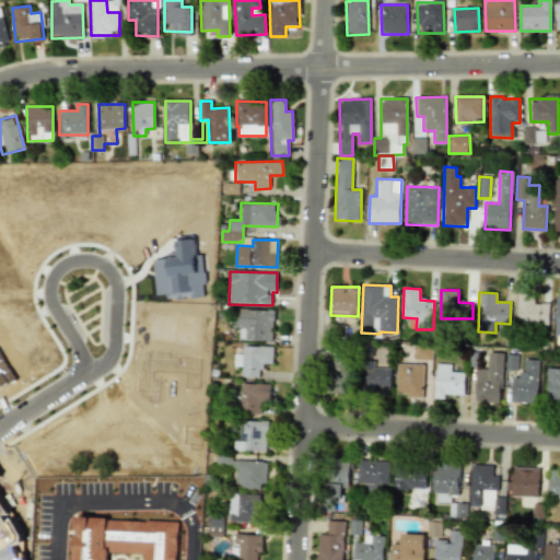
[(534,294),(517,293),(516,325),(548,326),(548,303),(534,303),(534,294)]
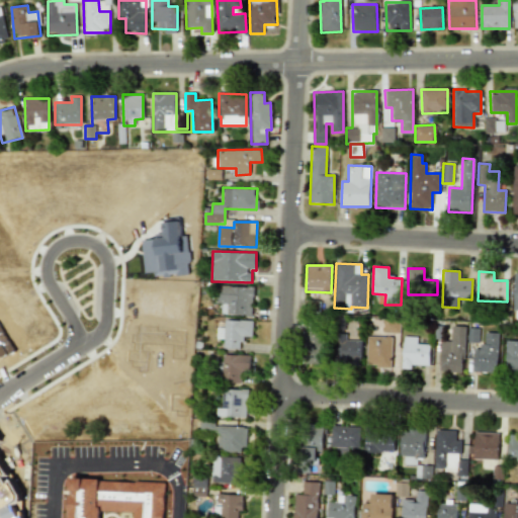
[(253,286),(218,285),(218,304),(222,304),(222,315),(252,316),(253,286)]
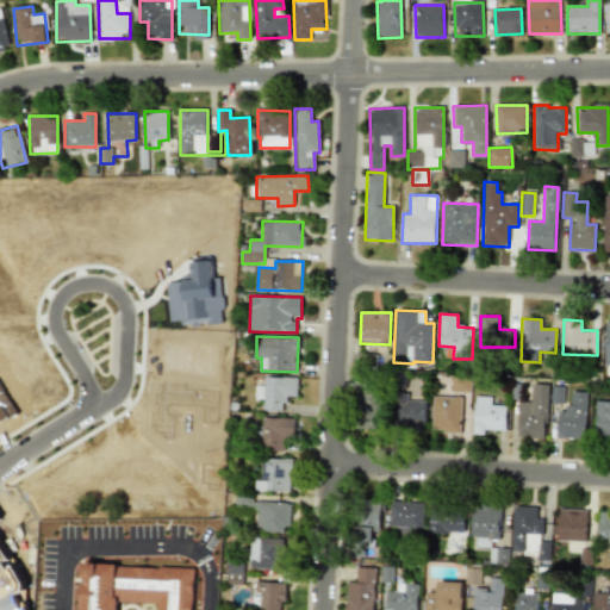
[(297,397),(297,378),(265,377),(265,386),(256,386),(256,399),(263,399),(263,411),(285,411),(285,397),(297,397)]
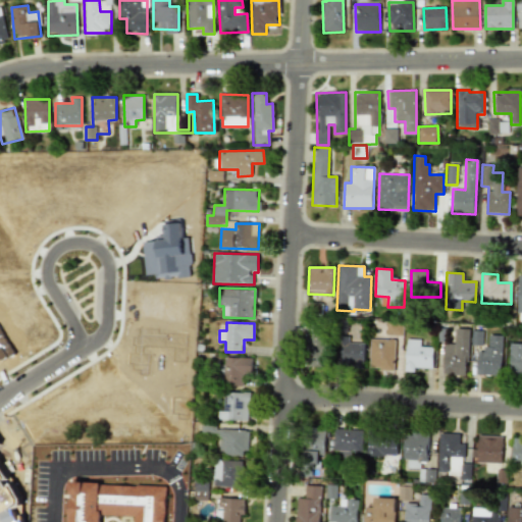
[(403,322),(386,322),(385,334),(403,335),(403,322)]
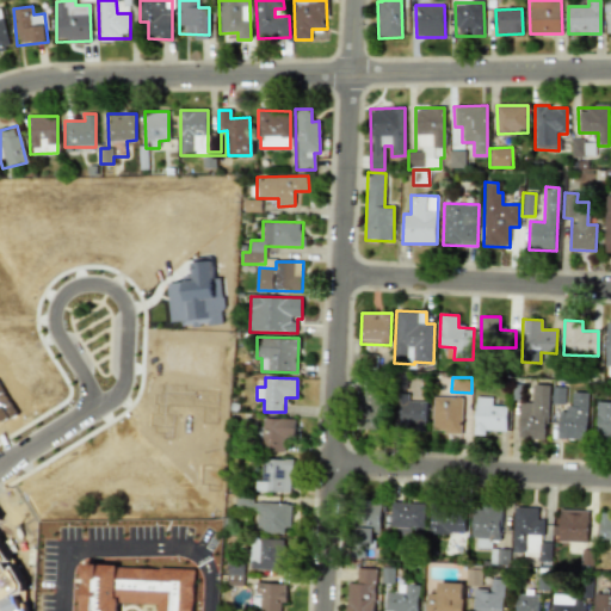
[(519,402),(518,438),(547,439),(548,386),(532,384),(532,402),(519,402)]
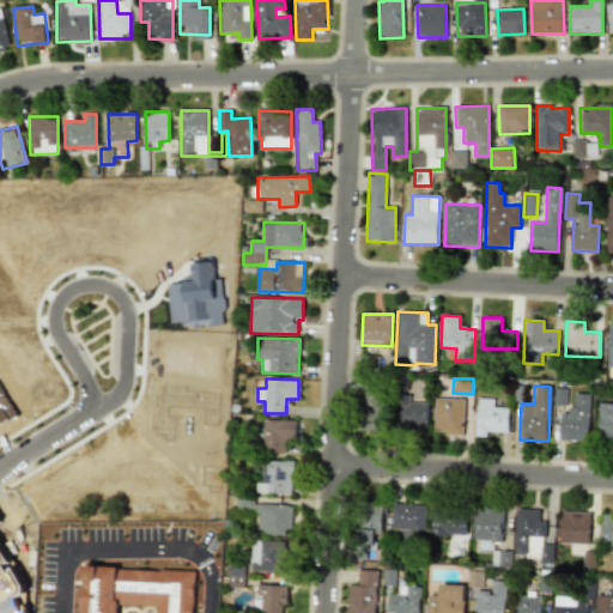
[(566,405),(566,389),(553,388),(553,405),(566,405)]
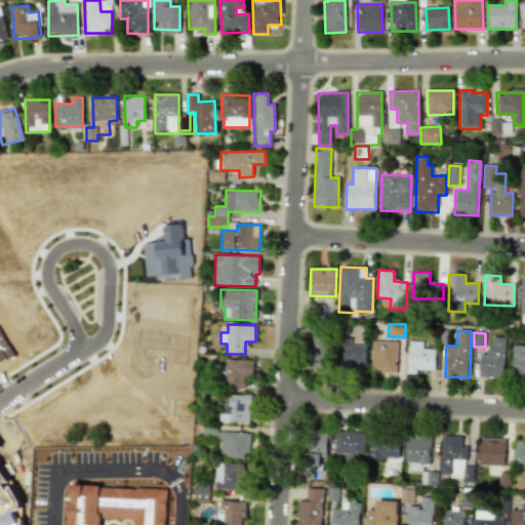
[(310,369),(327,368),(326,335),(309,335),(310,369)]
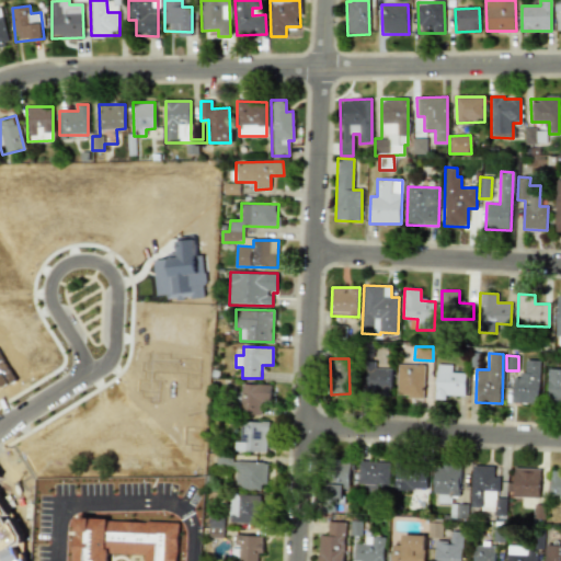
[(512,403),(538,404),(539,361),(523,359),(523,378),(513,378),(512,403)]
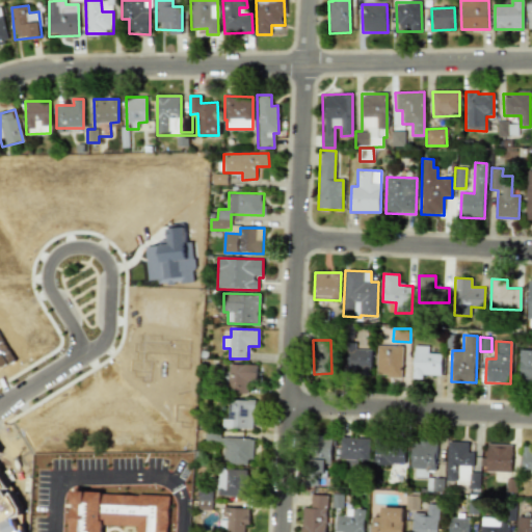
[(355,349),(355,343),(345,342),(344,372),(371,373),(372,349),(355,349)]
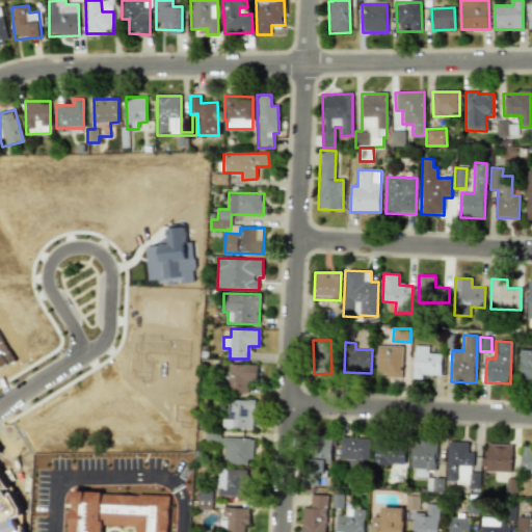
[(376,376),(401,377),(403,346),(377,345),(376,376)]
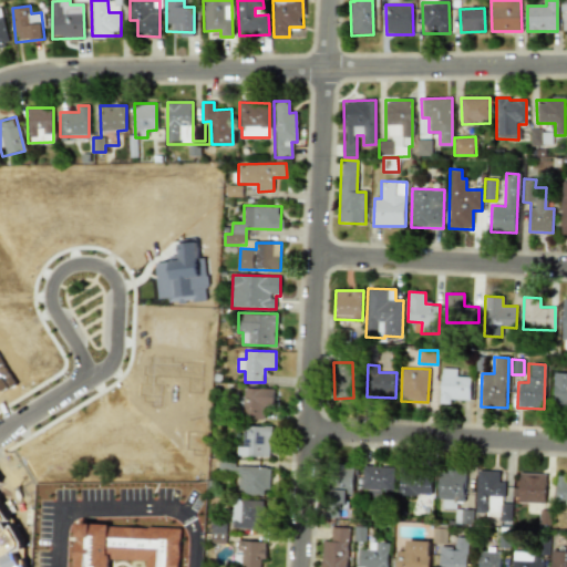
[(456,369),(441,368),(440,403),(449,404),(450,399),(470,400),(470,377),(456,377),(456,369)]
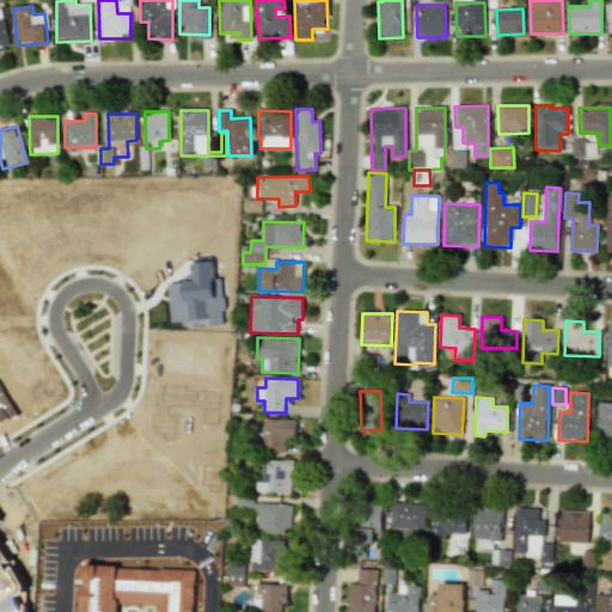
[(611,404),(597,404),(595,438),(611,438),(611,404)]
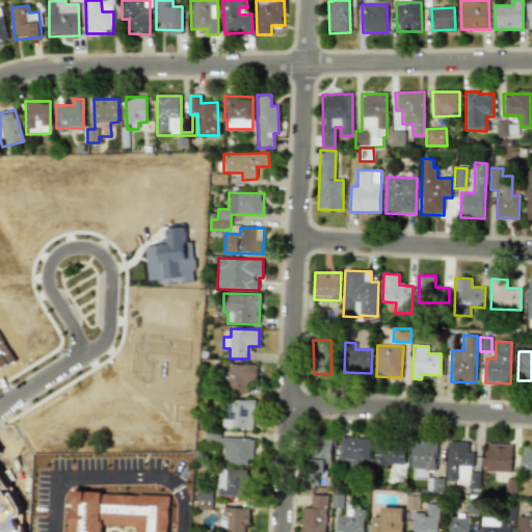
[(257,365),(230,365),(230,393),(247,394),(247,380),(257,381),(257,365)]
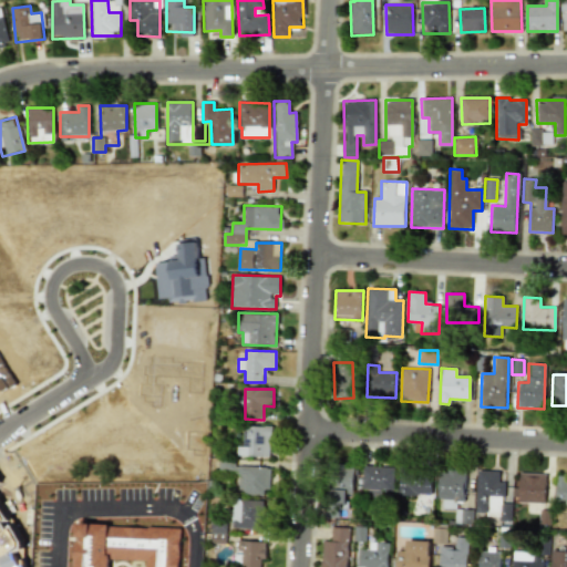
[(270,457),(270,426),(244,425),(243,446),(237,446),(237,456),(270,457)]
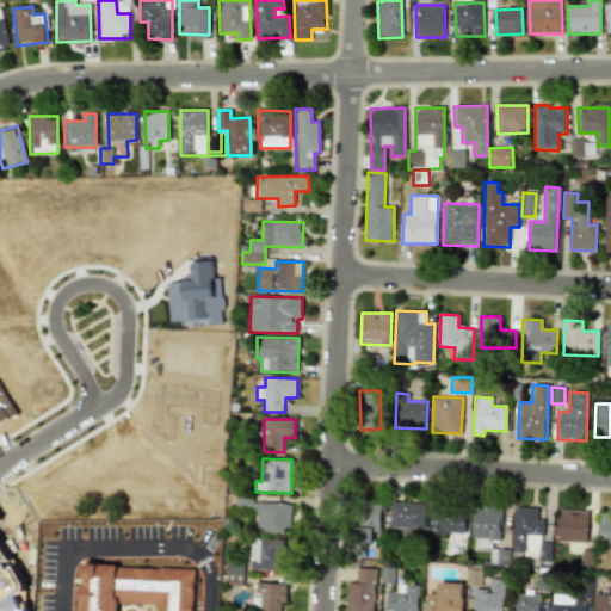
[(255,532),(289,534),(290,504),(255,503),(255,532)]
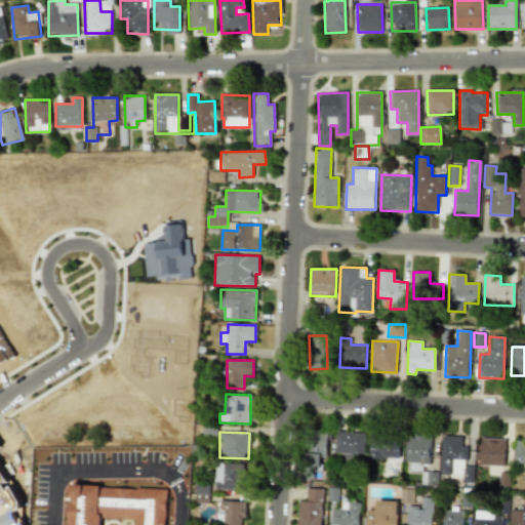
[(364,454),(364,433),(336,432),(335,453),(364,454)]
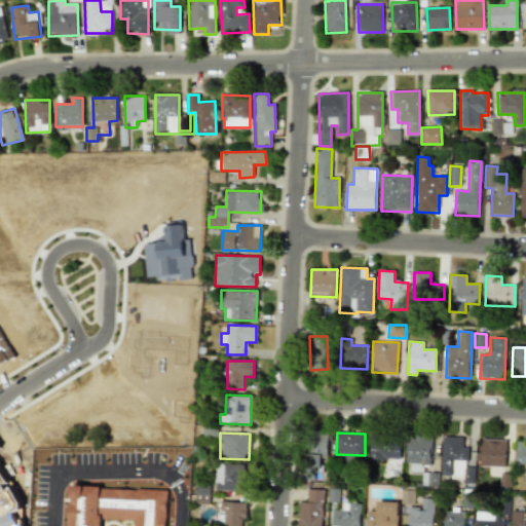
[(328,435),(307,434),(306,470),(324,471),(324,455),(328,455),(328,435)]
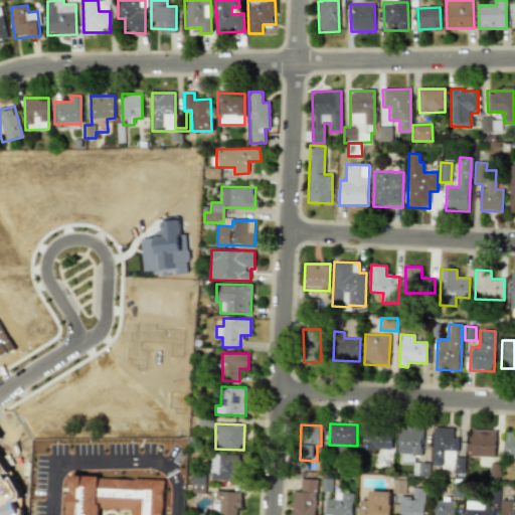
[(398,462),(413,462),(414,456),(421,456),(422,425),(399,425),(398,462)]
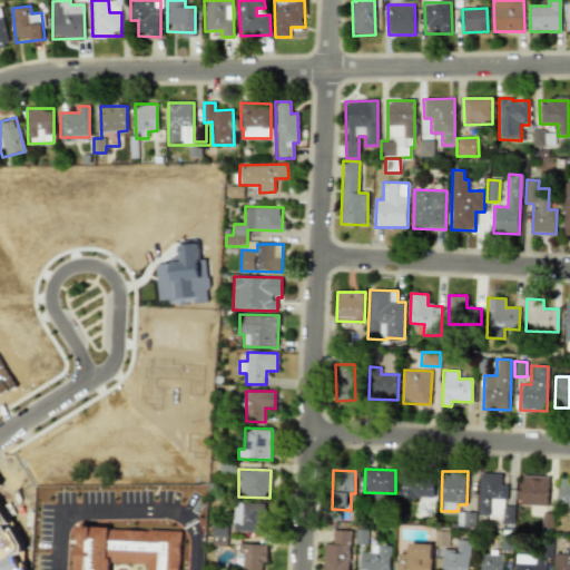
[(504,518),(505,484),(501,484),(502,473),(479,473),(478,517),(504,518)]
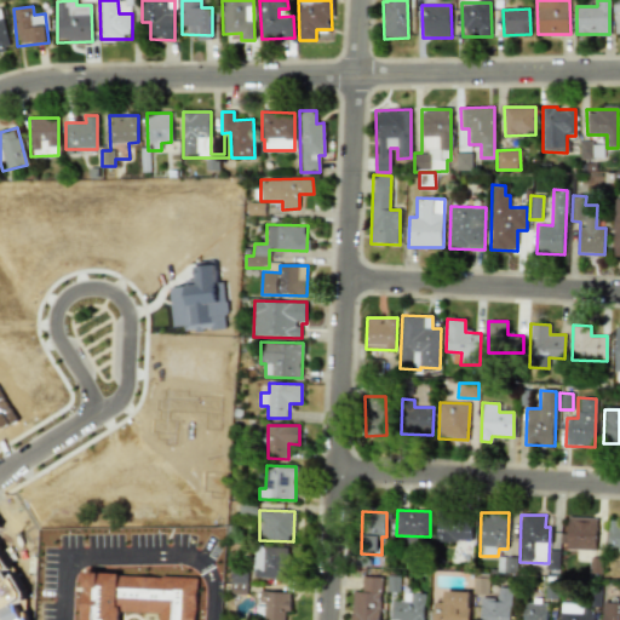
[(471,541),(472,517),(437,516),(436,541),(471,541)]
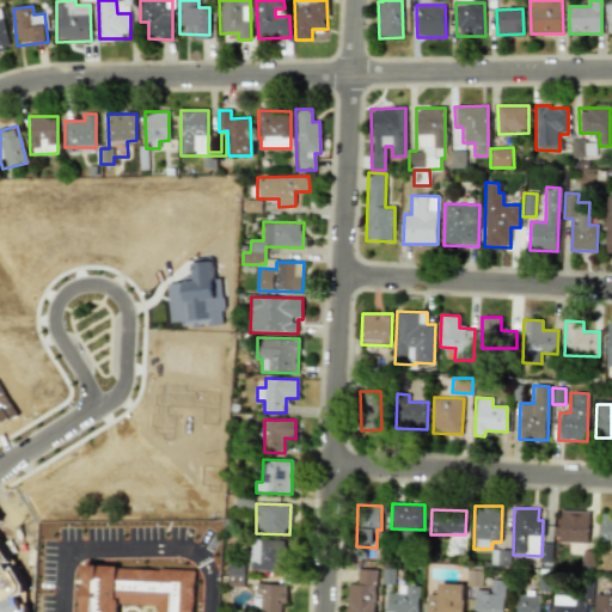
[(560,542),(587,543),(588,512),(560,510),(560,542)]
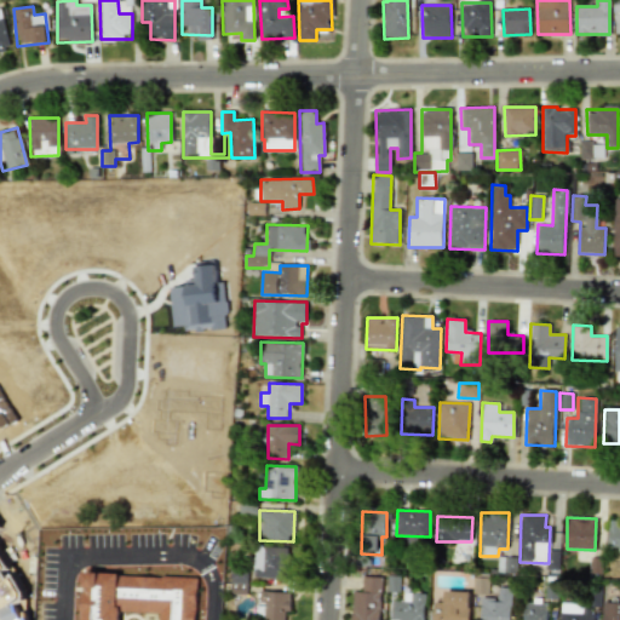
[(619,522),(608,522),(607,549),(619,549),(619,522)]
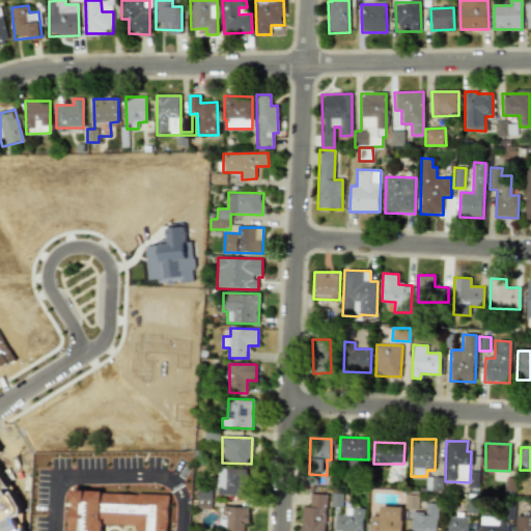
[(249,468),(219,468),(218,495),(249,495),(249,468)]
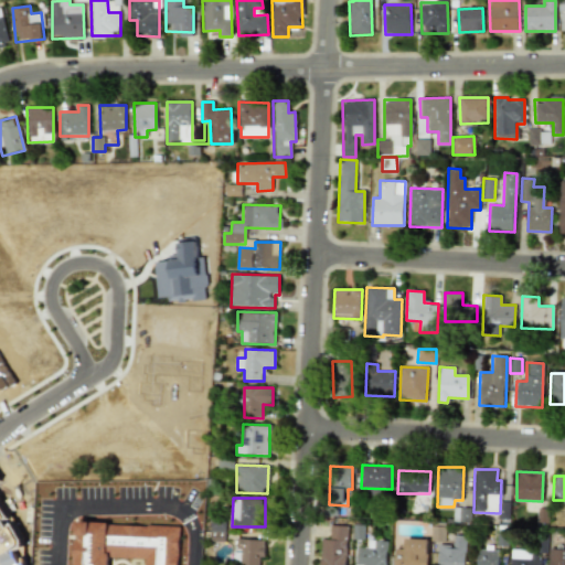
[(224,541),(225,522),(212,522),(211,541),(224,541)]
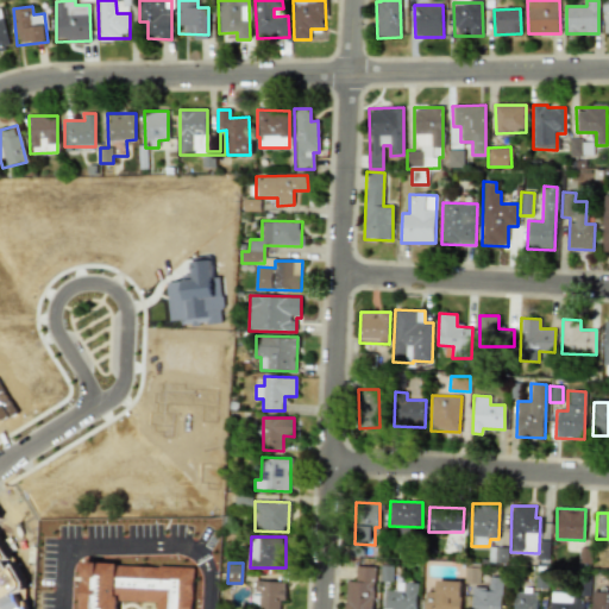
[(346,582),(345,608),(372,608),(375,566),(357,566),(356,582),(346,582)]
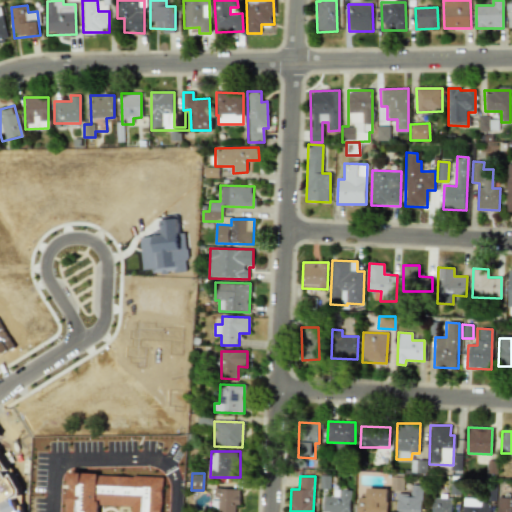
[(398,493),(397,511),(421,511),(422,486),(412,485),(412,494),(398,493)]
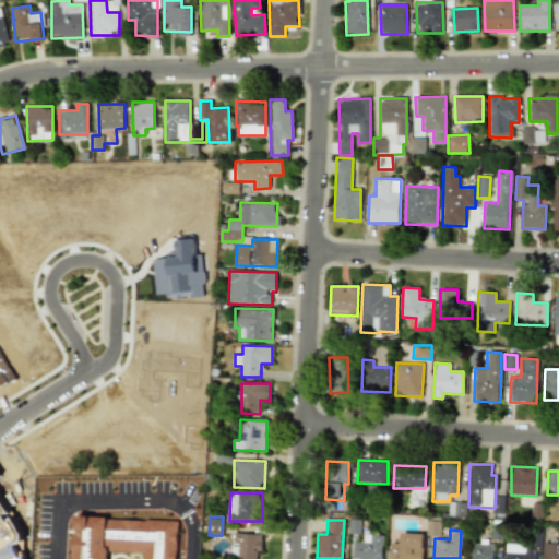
[(257,558),(258,551),(262,551),(262,534),(234,533),(233,554),(239,554),(239,558),(257,558)]
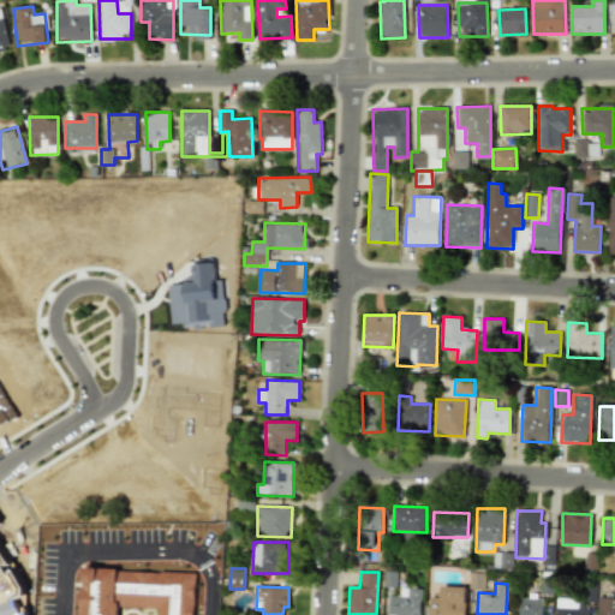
[(465,614),(466,587),(441,586),(441,598),(430,597),(429,614),(465,614)]
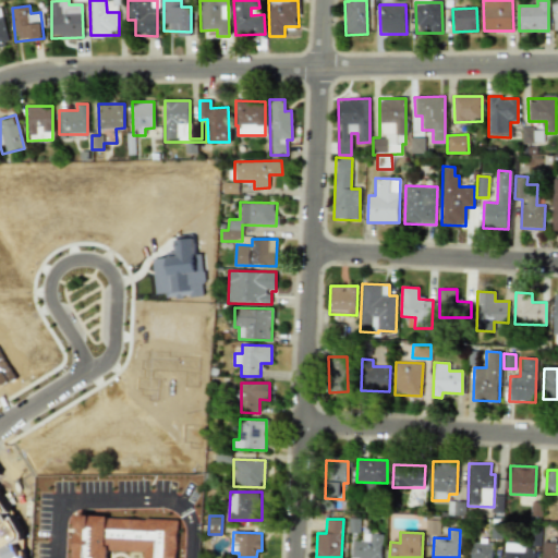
[(354,542),(353,557),(381,557),(383,534),(363,533),(363,542),(354,542)]
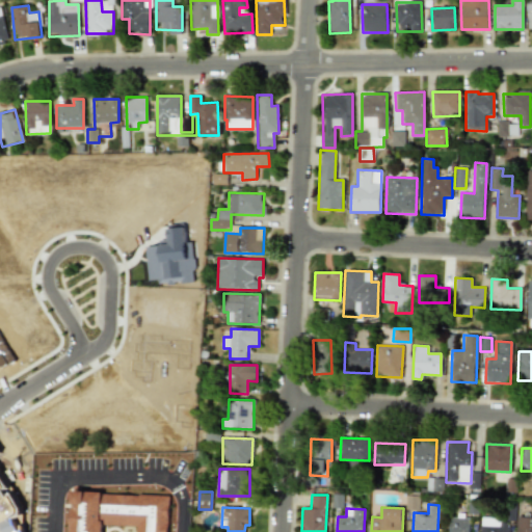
[(531,531),(531,516),(516,516),(515,531),(531,531)]
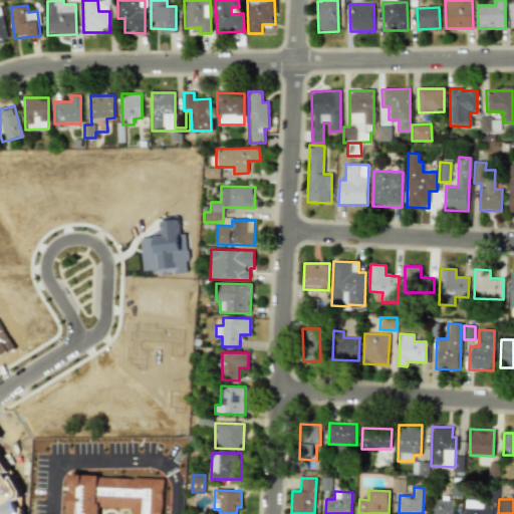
[(453,513),(454,500),(434,500),(433,513),(453,513)]
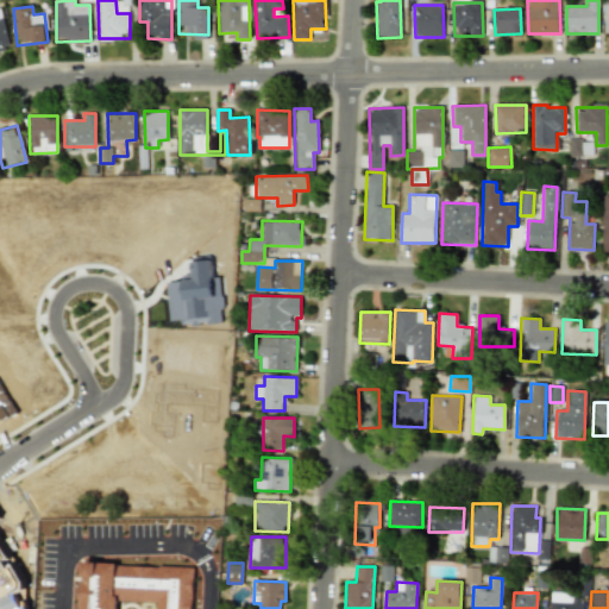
[(582,608),(583,598),(572,597),(572,592),(551,592),(550,608),(582,608)]
